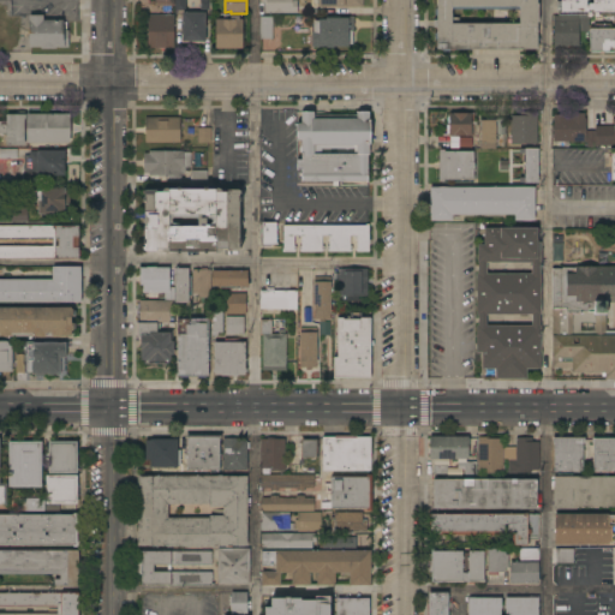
[(298,0),(298,15),(267,15),(267,12),(264,12),(264,0),(298,0)]
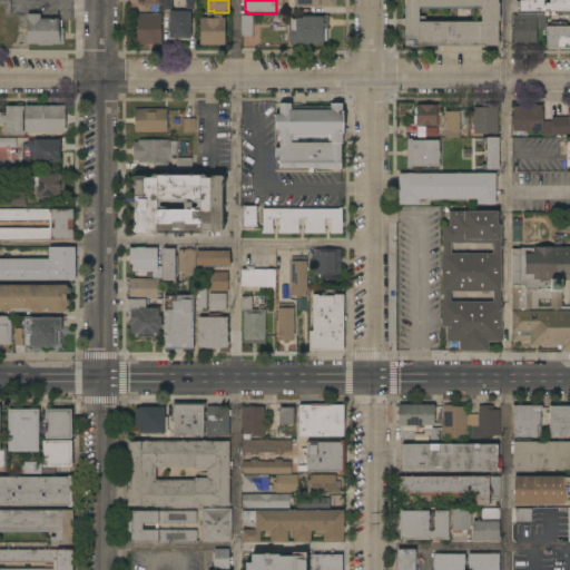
[(295,10),(295,0),(337,0),(337,10),(295,10)]
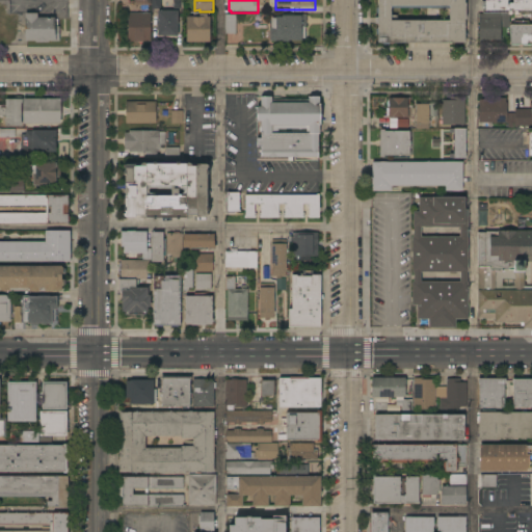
[(464,0),(464,3),(466,3),(466,20),(464,20),(464,43),(377,44),(377,24),(375,24),(375,18),(378,18),(378,0),(464,0)]
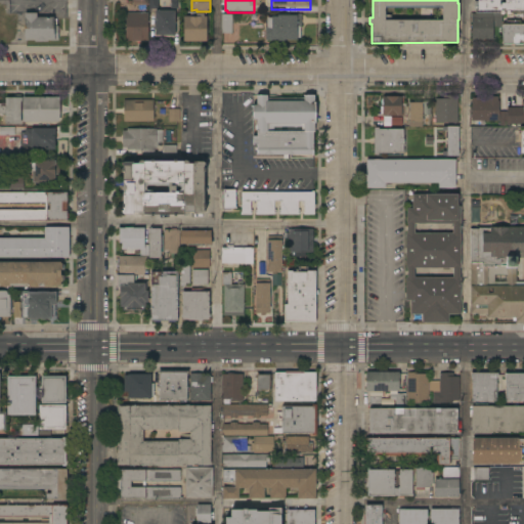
[(523,12),(515,13),(475,12),(475,0),(523,0),(523,12)]
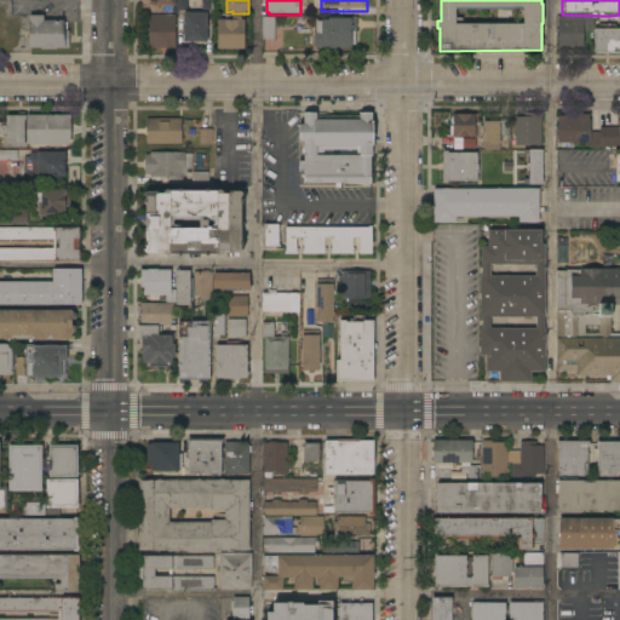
[(207,42),(183,42),(183,12),(207,13),(207,42)]
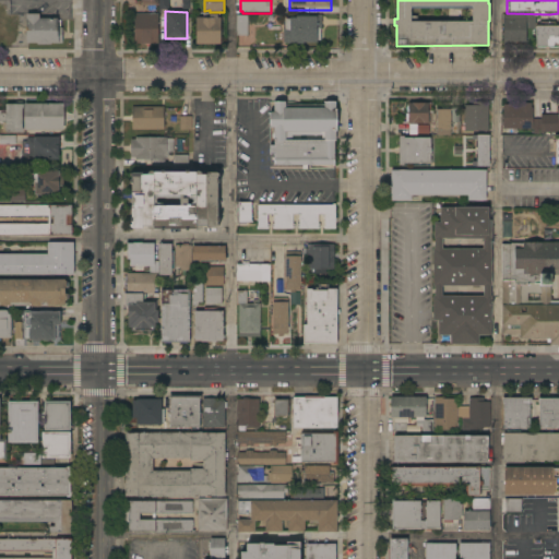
[(158,13),(158,44),(135,44),(134,14),(158,13)]
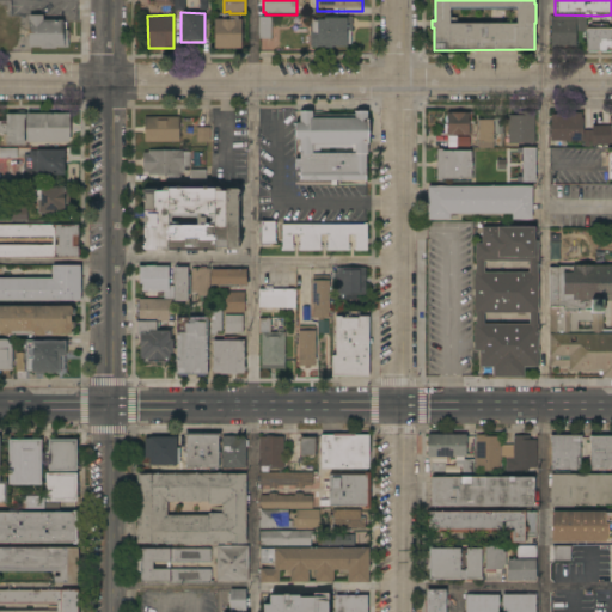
[(601,25),(599,25),(599,26),(607,26),(607,29),(611,29),(611,51),(587,51),(587,32),(576,32),(576,50),(550,50),(550,14),(555,14),(601,16),(601,25)]
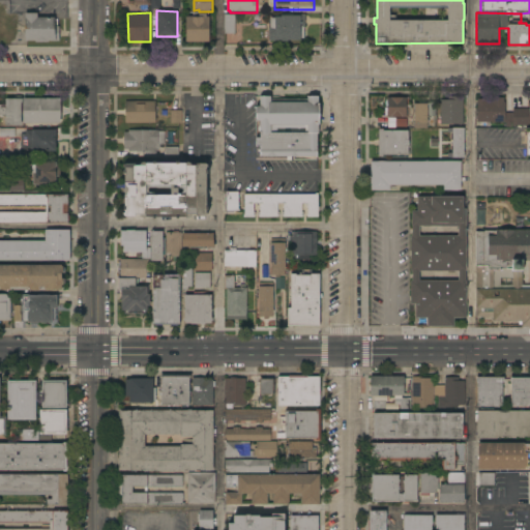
[(37,13),(37,18),(56,18),(56,26),(59,26),(60,40),(25,41),(25,13),(37,13)]
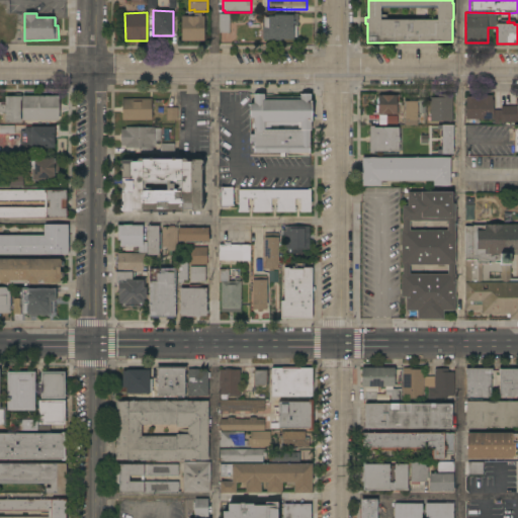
[(182,41),(182,17),(194,17),(194,13),(201,13),(201,16),(204,16),(204,41),(182,41)]
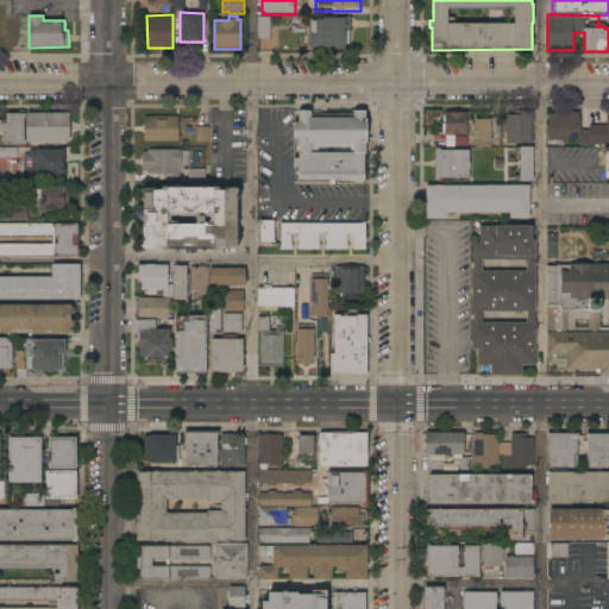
[(350,44),(346,44),(346,48),(331,48),(331,49),(321,48),(308,46),(308,32),(311,32),(311,20),(315,20),(315,19),(322,19),(322,16),(351,17),(350,44)]
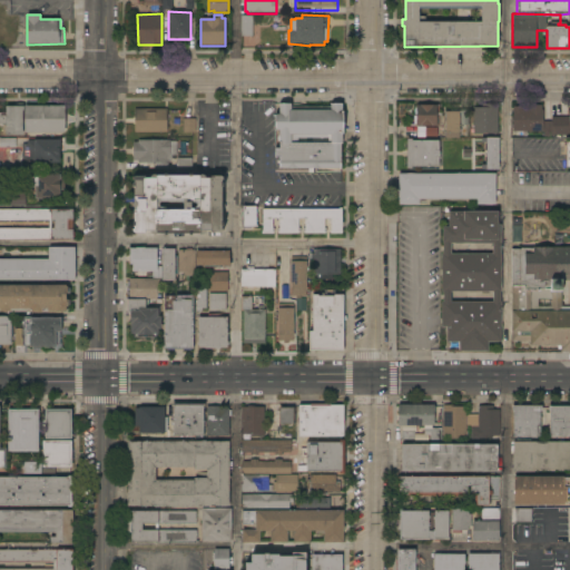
[(253,37),(241,37),(242,16),(253,16),(253,37)]
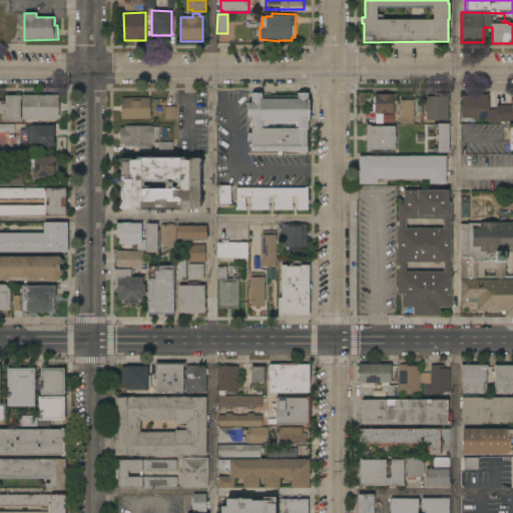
[(22,119),(22,122),(5,121),(5,111),(0,111),(0,97),(6,97),(6,96),(14,96),(14,93),(21,93),(21,95),(59,95),(58,119),(22,119)]
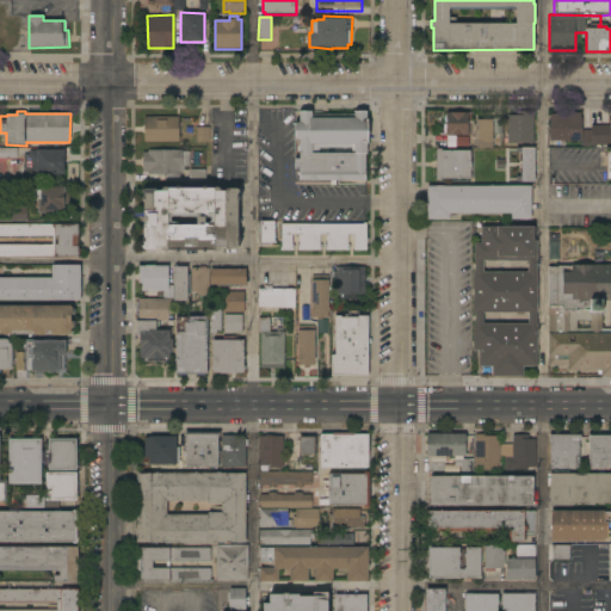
[(300,168),(295,168),(295,159),(300,159),(300,140),(295,140),(295,122),(300,122),(300,111),(312,111),(312,116),(355,116),(355,111),(366,111),(366,119),(369,119),(369,143),(366,142),(366,153),(365,180),(337,180),(337,185),(331,185),(331,180),(300,180),(300,168)]
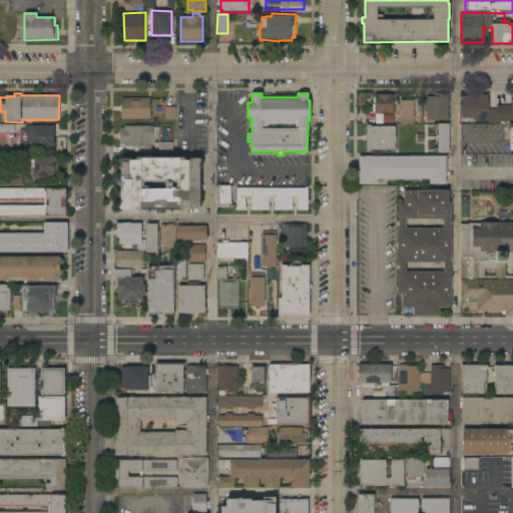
[(375,94),(381,95),(387,96),(387,94),(396,94),(395,113),(393,113),(393,114),(384,114),(384,113),(375,113),(375,111),(373,111),(373,104),(375,103),(375,94)]
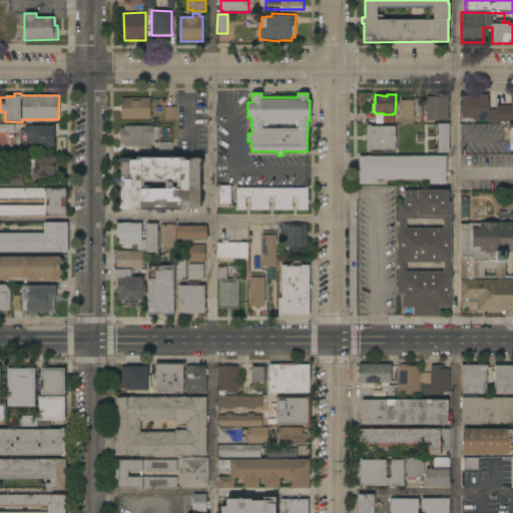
[(448,120),(446,120),(445,119),(442,120),(428,120),(426,119),(426,97),(434,97),(434,94),(449,94),(448,120)]
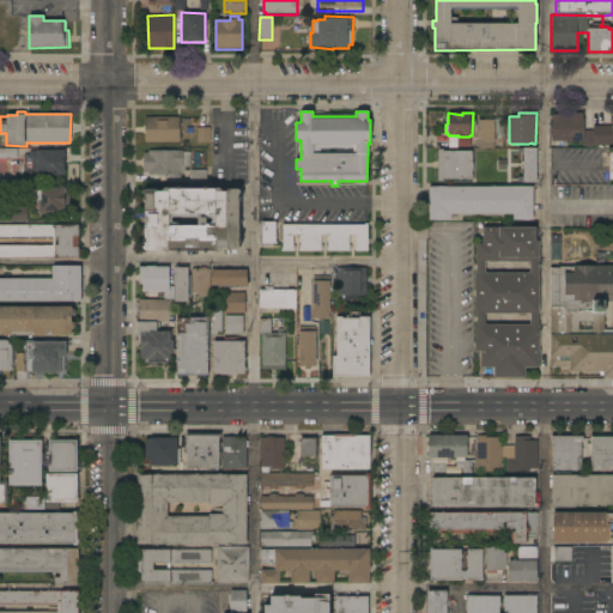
[(552,141),(552,115),(562,115),(562,117),(569,117),(569,113),(583,113),(583,119),(584,119),(583,141),(552,141)]
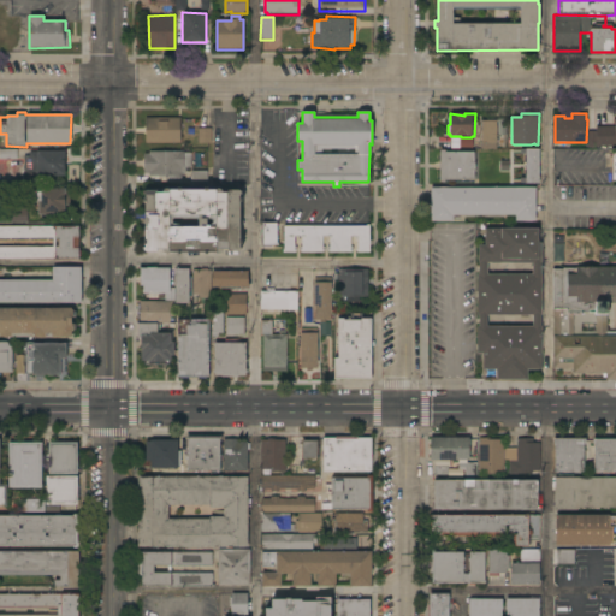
[(181,118),(182,143),(146,143),(146,118),(181,118)]
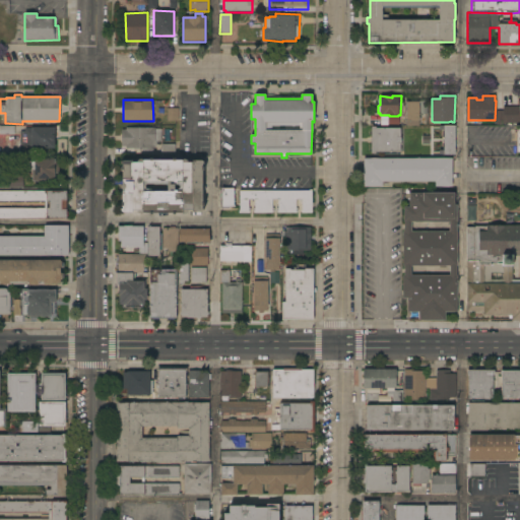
[(418,126),(406,126),(406,103),(419,103),(418,126)]
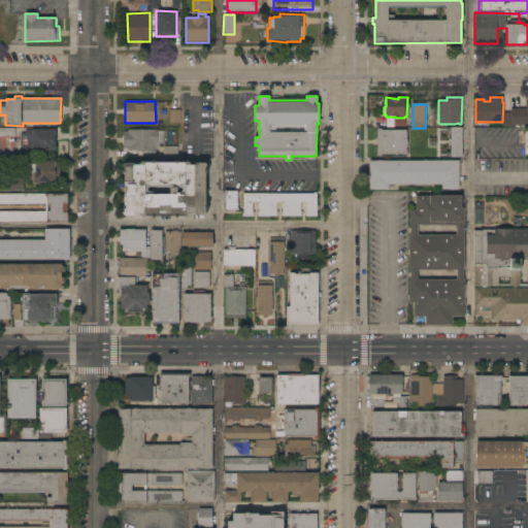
[(527,126),(512,126),(512,127),(504,127),(504,112),(510,112),(510,108),(527,108),(527,126)]
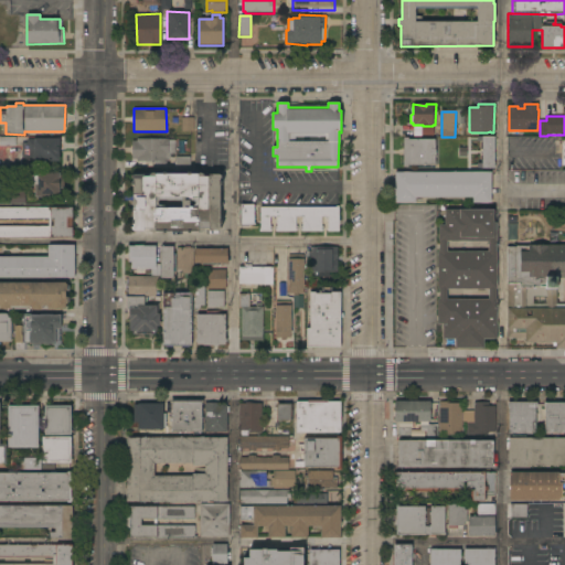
[(182,118),(194,118),(194,131),(182,131),(182,118)]
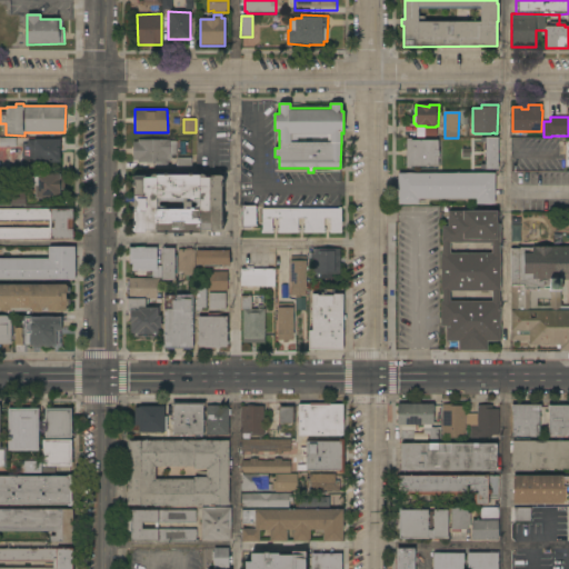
[(425,127),(425,128),(437,128),(437,137),(417,137),(417,127),(425,127)]
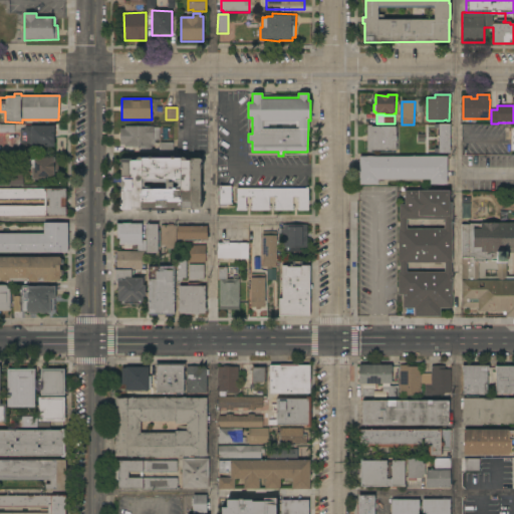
[(0,124),(15,124),(15,134),(0,134),(0,124)]
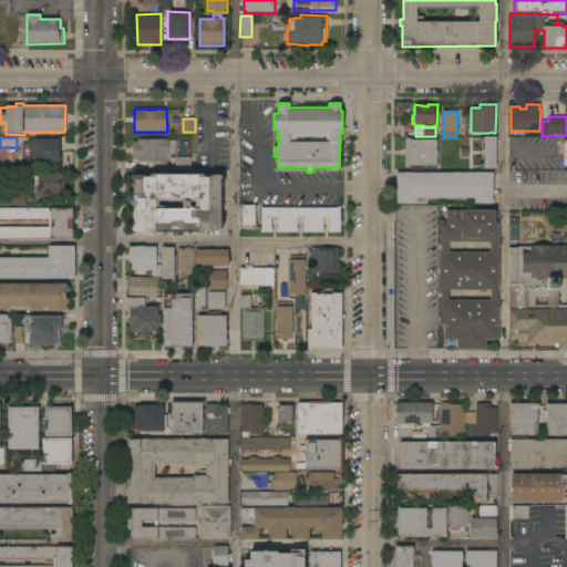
[(496,168),(484,168),(484,147),(480,147),(480,137),(496,137),(496,168)]
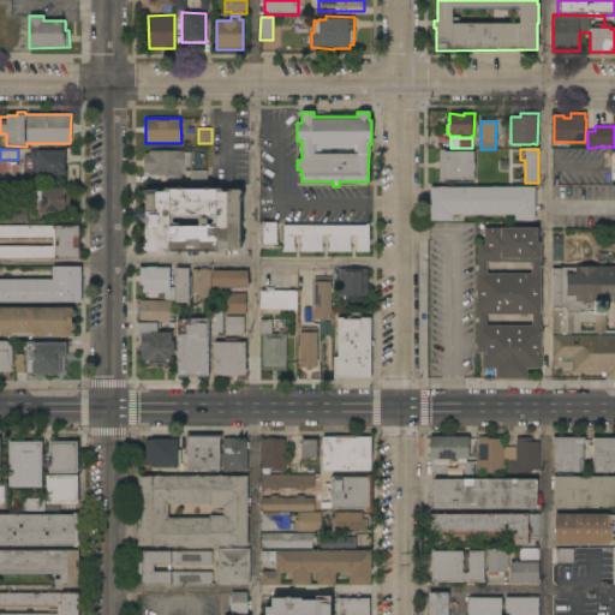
[(473,179),(445,180),(445,181),(440,181),(439,150),(445,150),(445,153),(473,153),(473,179)]
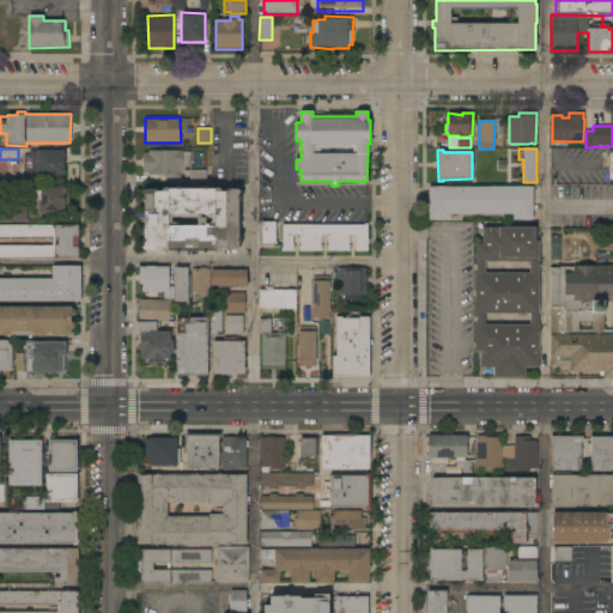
[(65,176),(36,176),(36,171),(24,171),(24,151),(65,151),(65,176)]
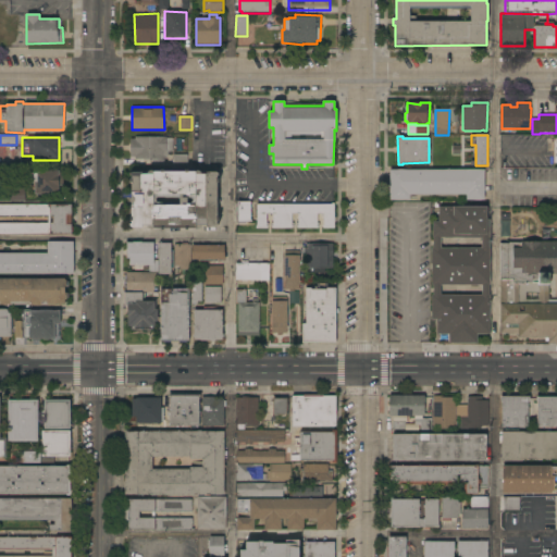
[(166,137),(166,138),(173,138),(173,151),(168,151),(168,157),(164,157),(164,162),(152,162),(151,160),(135,160),(135,157),(131,157),(131,139),(136,139),(136,137),(166,137)]
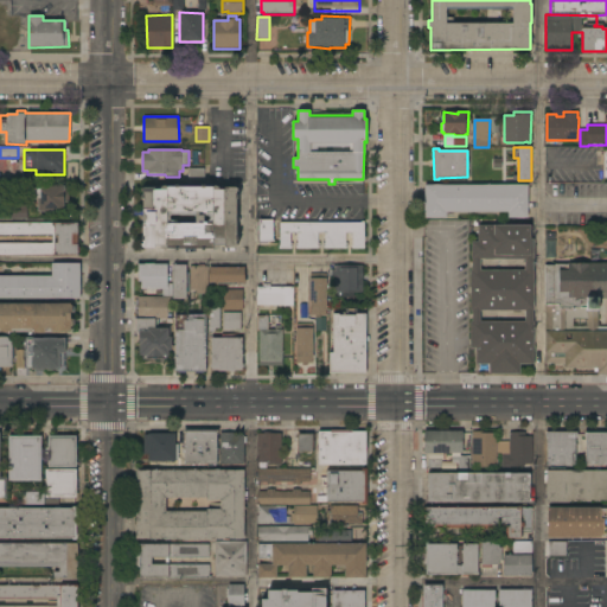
[(204,168),(204,184),(190,184),(190,183),(189,183),(189,172),(190,172),(190,168),(204,168)]
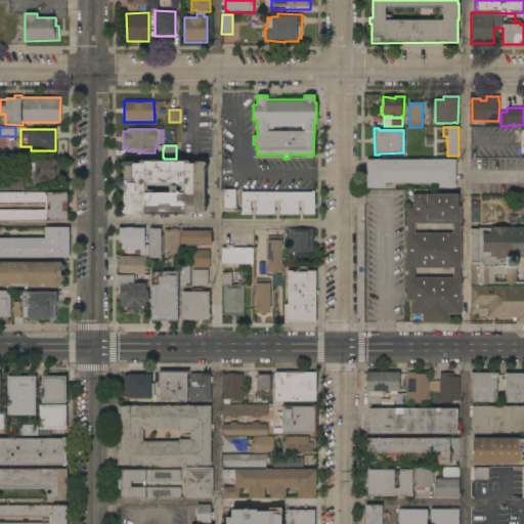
[(33,182),(33,172),(29,172),(29,160),(55,161),(55,164),(59,164),(59,174),(55,174),(55,183),(33,182)]
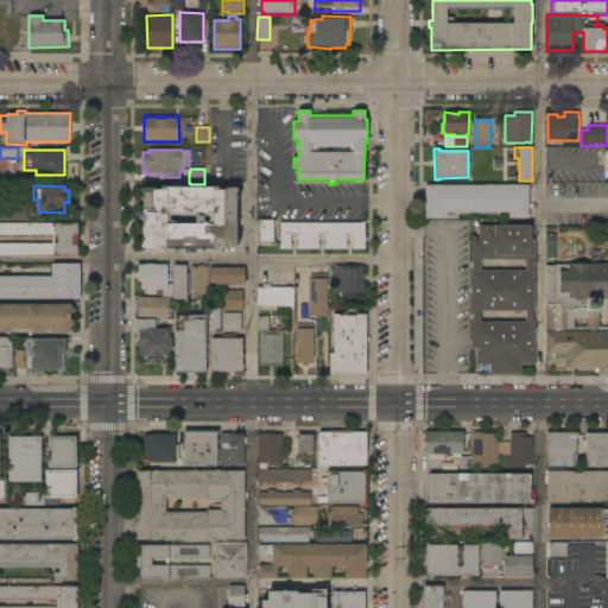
[(529,185),(529,219),(510,219),(510,213),(448,213),(448,219),(425,219),(425,185),(529,185)]
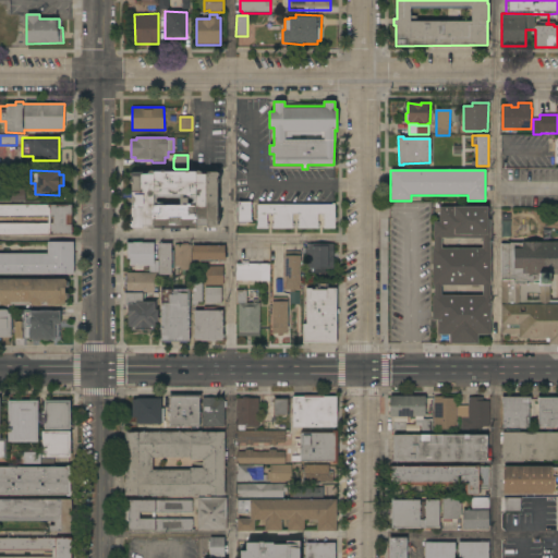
[(219,225),(219,226),(217,228),(215,228),(207,229),(207,227),(202,227),(201,228),(199,229),(198,230),(197,230),(196,230),(196,229),(153,229),(152,230),(149,229),(148,229),(147,227),(143,226),(143,228),(134,228),(132,228),(131,227),(130,225),(132,223),(132,177),(130,177),(130,176),(131,173),(132,172),(143,172),(143,174),(146,174),(148,171),(150,171),(196,171),(197,171),(199,171),(201,172),(202,173),(202,174),(206,174),(206,172),(217,172),(218,173),(219,174),(219,176),(217,177),(218,225),(219,225)]
